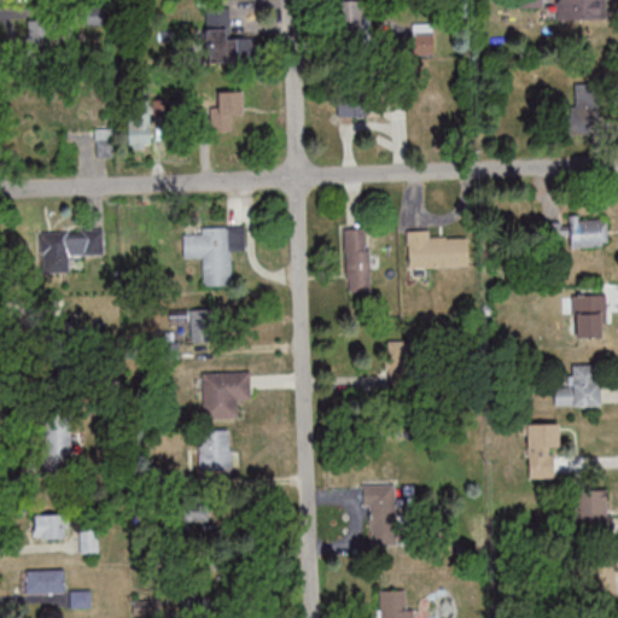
[(338,0),(339,30),(362,30),(361,0),(338,0)]
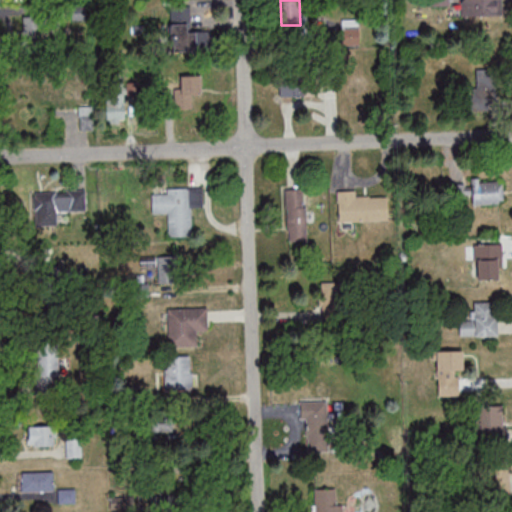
[(501,0),(462,0),(462,16),(502,16),(501,0)]
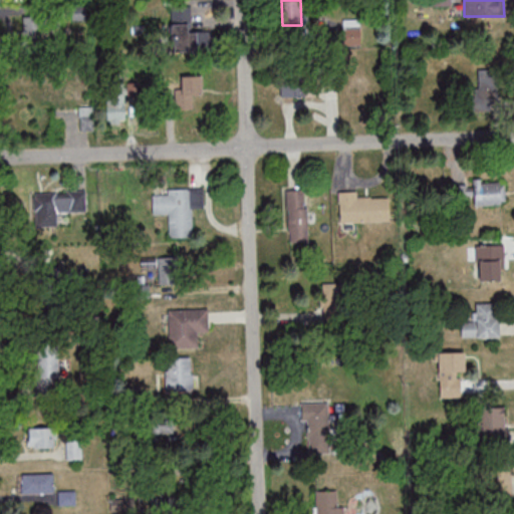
[(171,6),(171,51),(209,52),(210,31),(191,31),(191,6),(171,6)]
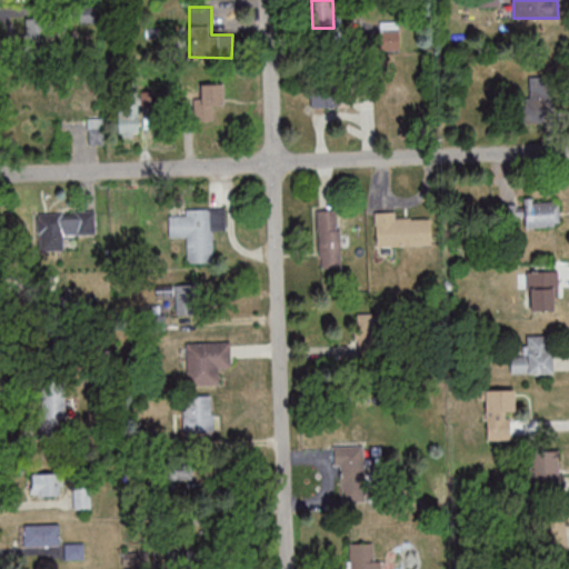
[(62,59),(62,13),(26,13),(26,59),(62,59)]
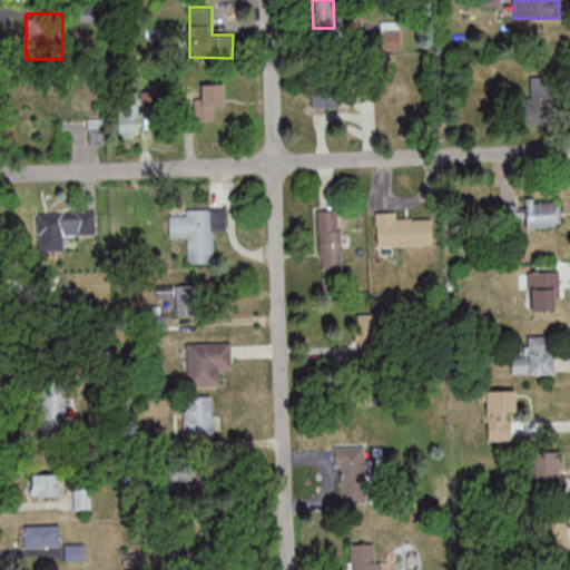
[(381,49),(401,49),(401,23),(381,23),(381,49)]
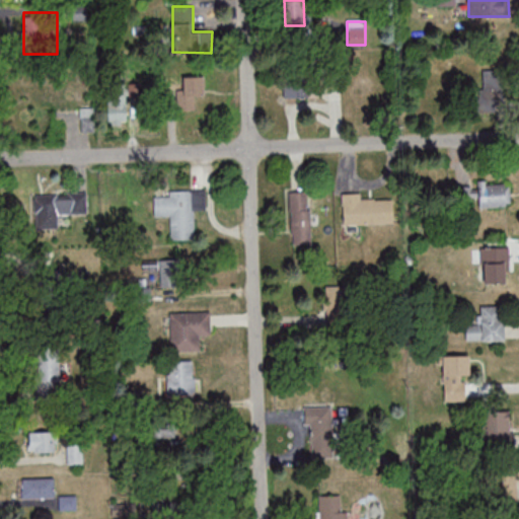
[(479,112),(502,112),(502,71),(479,71),(479,112)]
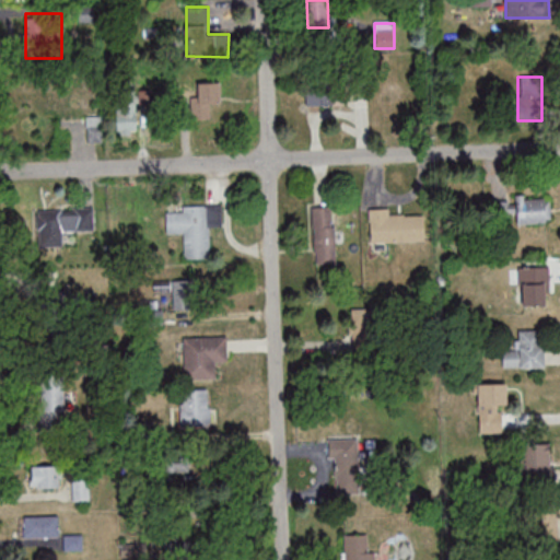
[(188,80),(188,118),(218,118),(218,80),(188,80)]
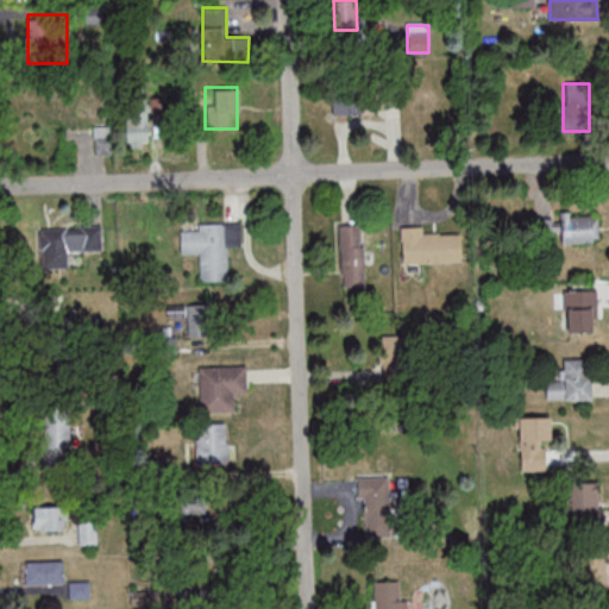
[(332,114),(363,114),(363,92),(332,92),(332,114)]
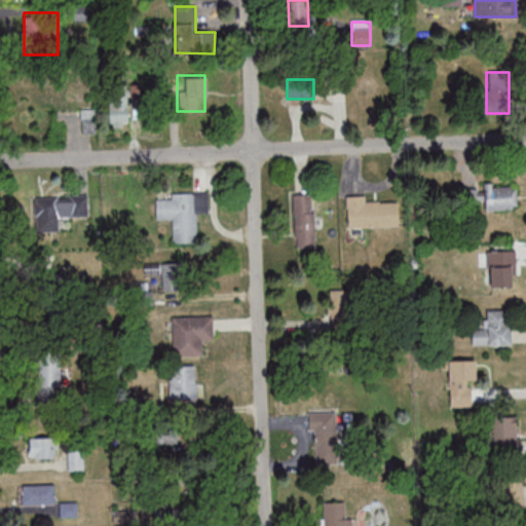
[(108,84),(108,126),(128,126),(128,84),(108,84)]
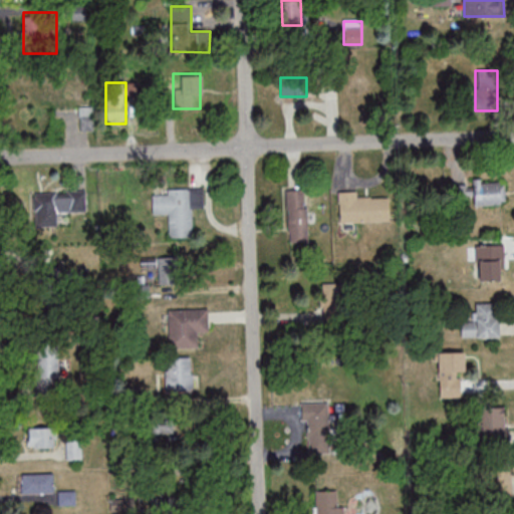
[(81,108),(81,129),(90,129),(90,108),(81,108)]
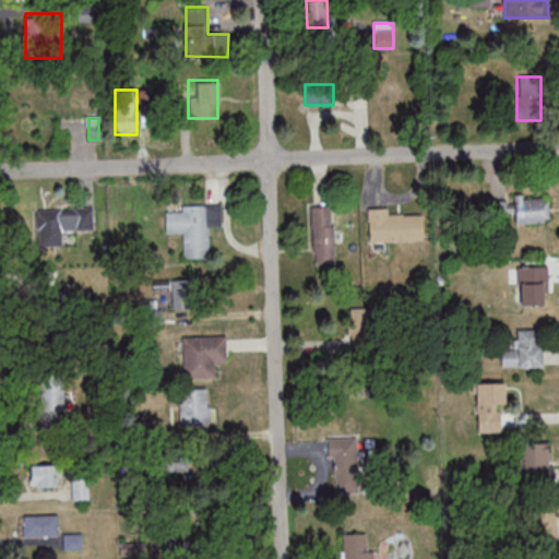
[(549,195),(515,197),(515,223),(549,222),(549,195)]
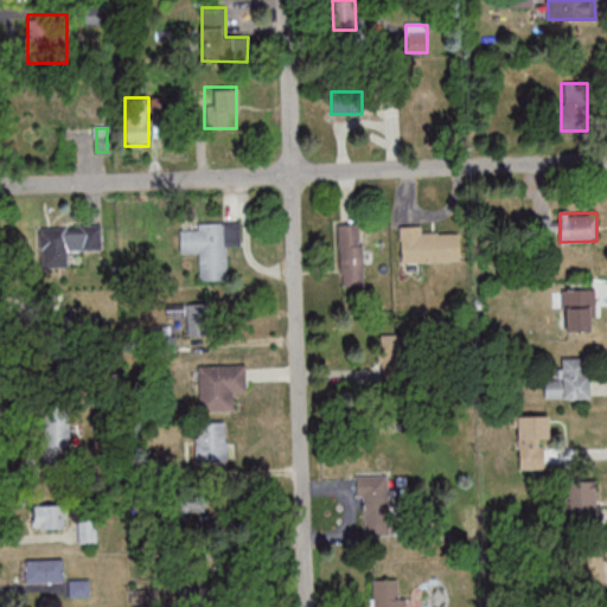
[(242,246),(242,222),(191,222),(191,229),(180,229),(180,253),(199,253),(199,280),(229,280),(229,246),(242,246)]
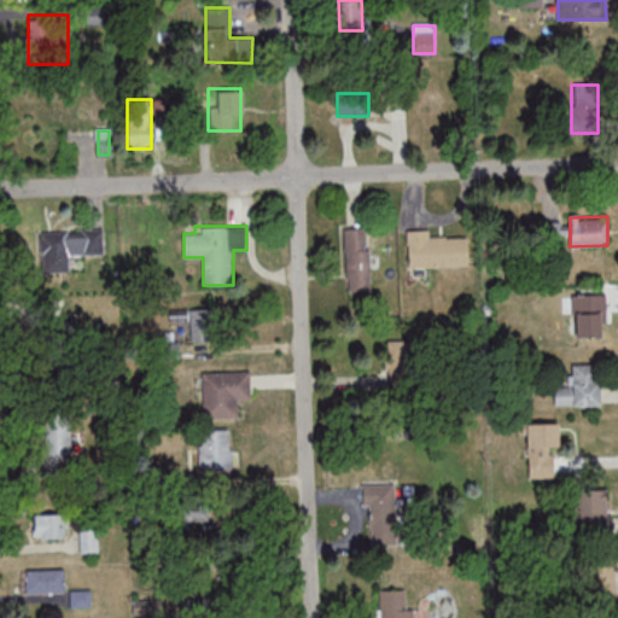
[(369,291),(369,227),(345,228),(347,291),(369,291)]
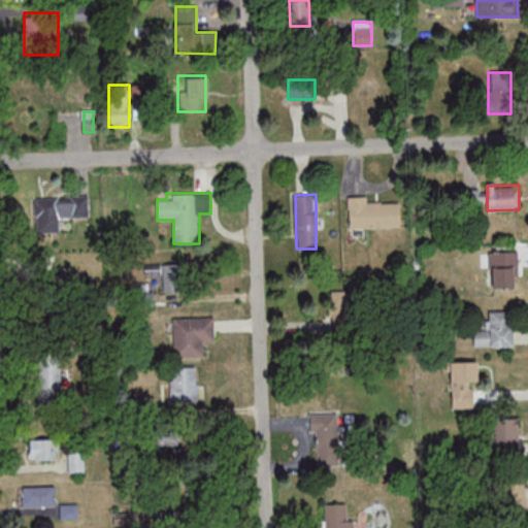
[(88,196),(35,196),(35,232),(59,232),(59,219),(89,219),(88,196)]
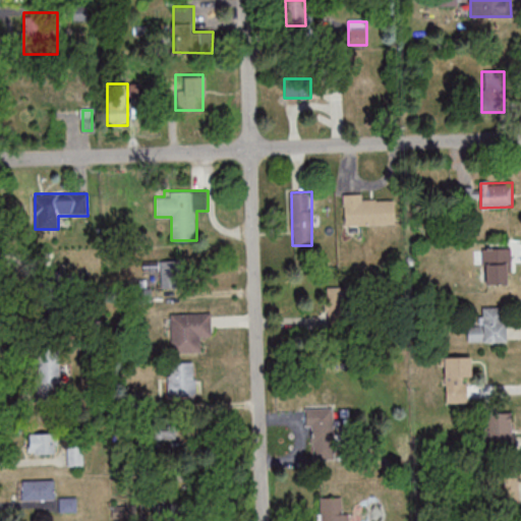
[(344,194),(344,226),(395,225),(395,199),(362,200),(362,193),(344,194)]
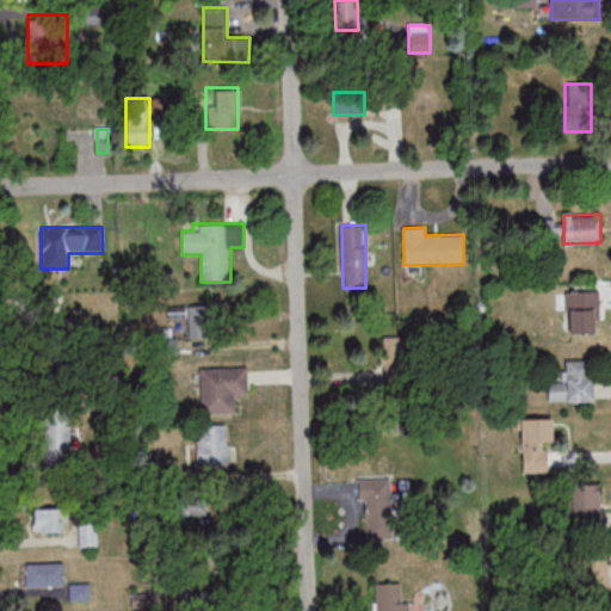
[(599,333),(599,291),(567,291),(567,333),(599,333)]
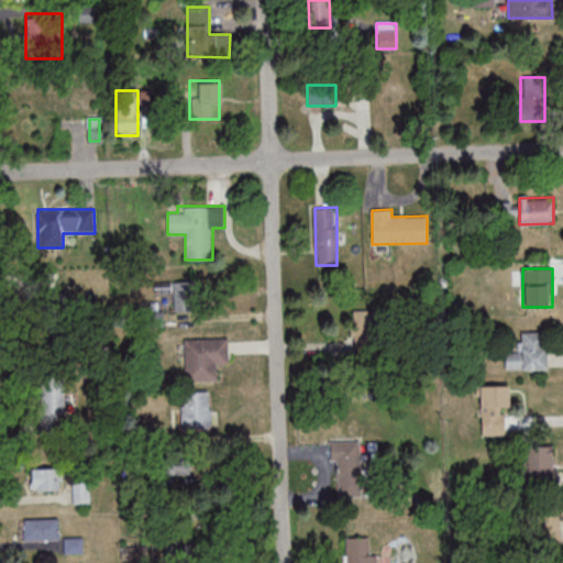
[(174,311),(192,311),(192,280),(173,282),(174,311)]
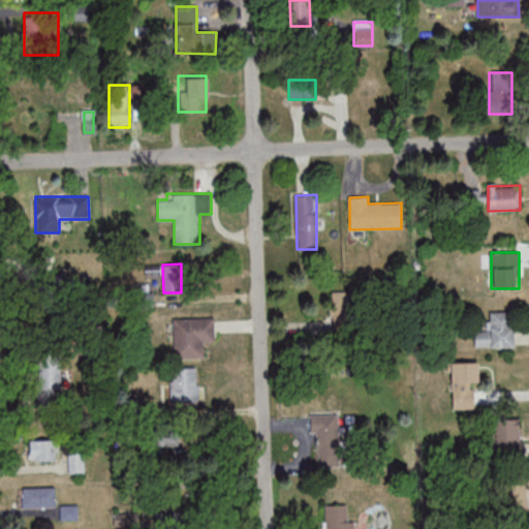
[(514,312),(487,312),(487,330),(475,331),(475,347),(514,346),(514,312)]
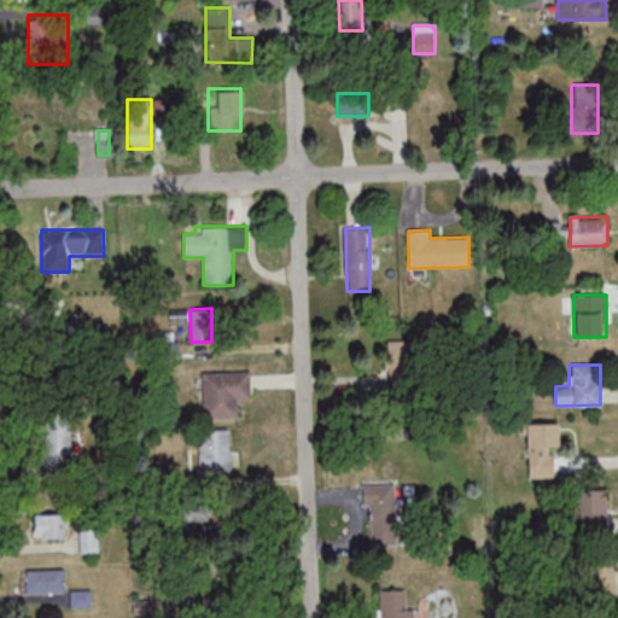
[(203,418),(240,418),(240,400),(252,400),(252,371),(203,371),(203,418)]
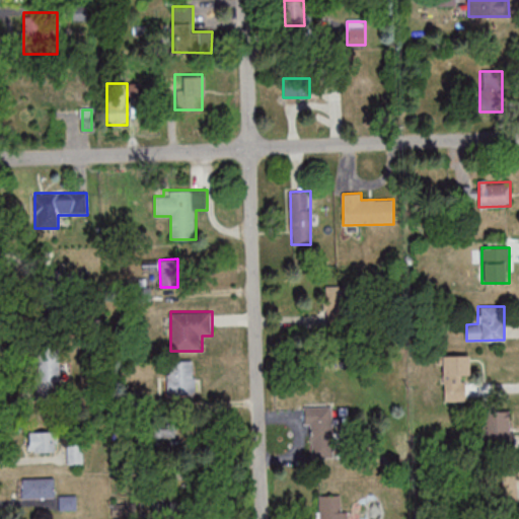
[(60,354),(28,360),(33,387),(65,382),(60,354)]
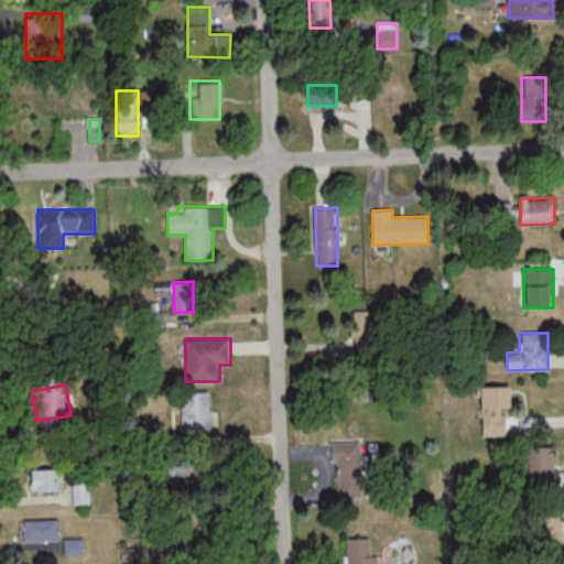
[(481,436),(509,436),(509,386),(481,386),(481,436)]
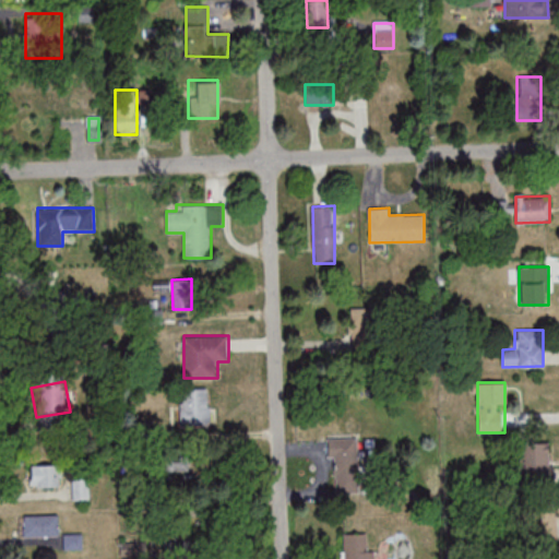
[(211,388),(180,388),(180,426),(211,426),(211,388)]
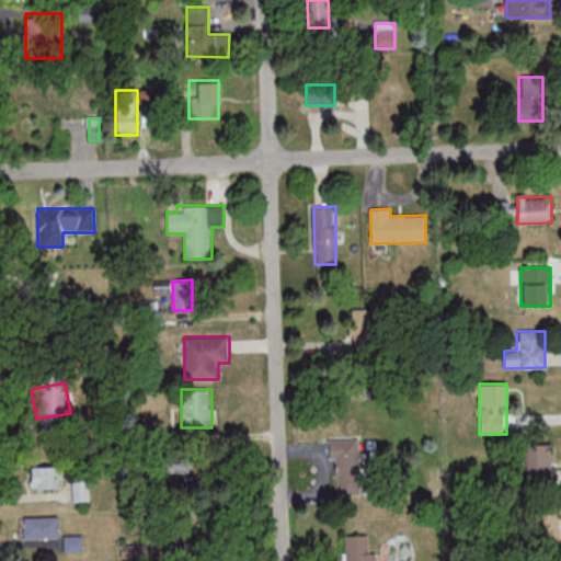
[(332,439),(331,494),(358,494),(359,439),(332,439)]
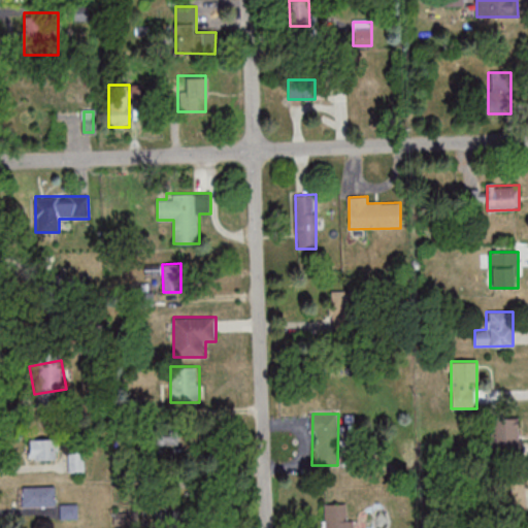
[(491,419),(491,456),(522,456),(522,419),(491,419)]
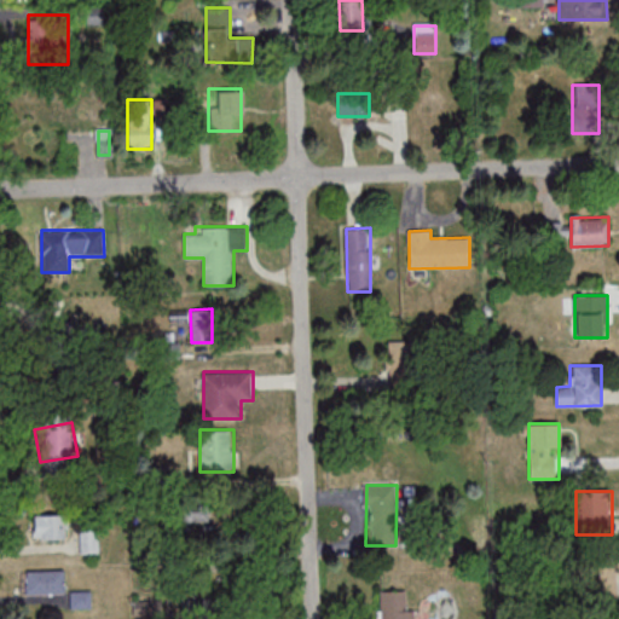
[(41,509),(41,538),(67,538),(67,509),(41,509)]
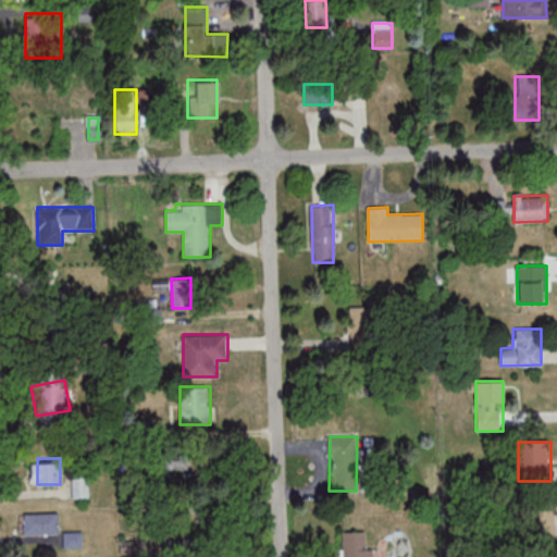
[(90,498),(89,478),(72,478),(73,499),(90,498)]
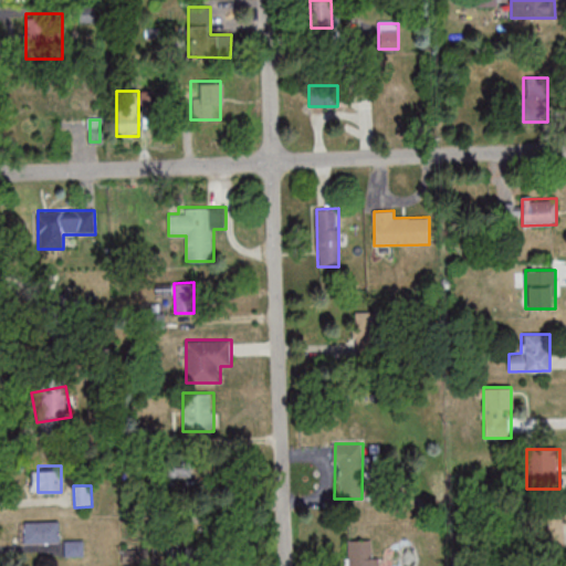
[(563,545),(563,514),(541,514),(541,545),(563,545)]
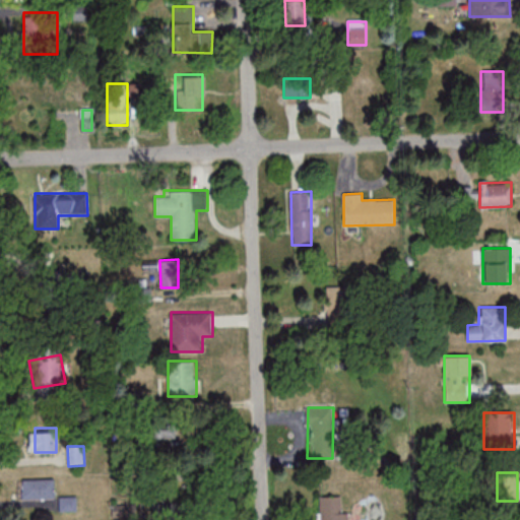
[(21,499),(56,499),(56,479),(21,479),(21,499)]
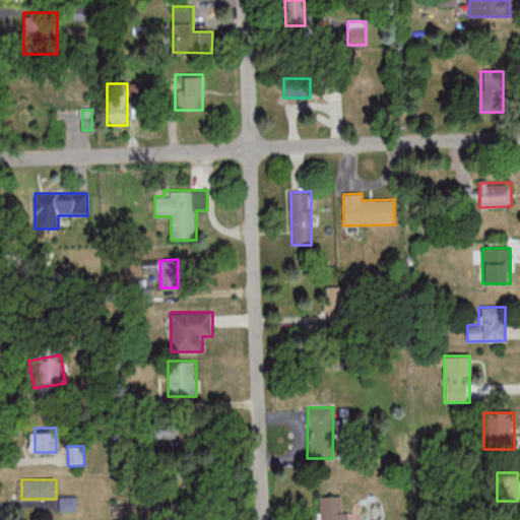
[(345,519),(346,496),(322,496),(321,519),(345,519)]
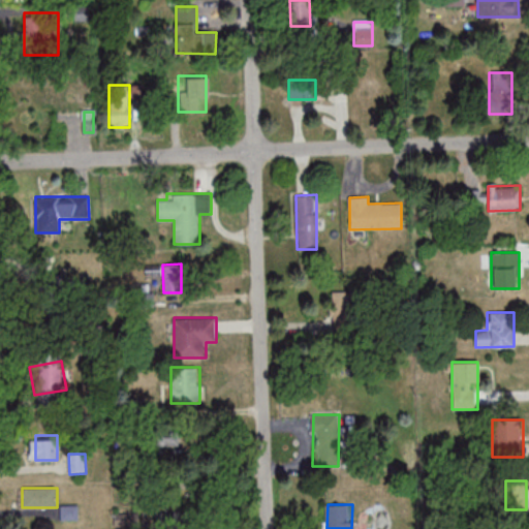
[(62,506),(62,519),(76,519),(78,506),(62,506)]
